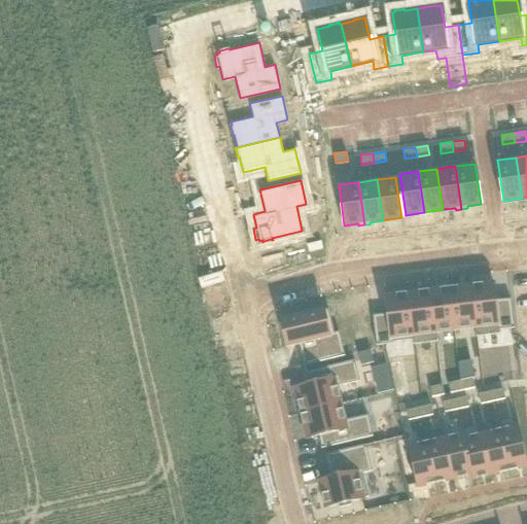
[(493,281),(470,284),(476,325),(475,325),(476,335),(499,332),(499,328),(514,326),(511,297),(495,299),(493,281)]
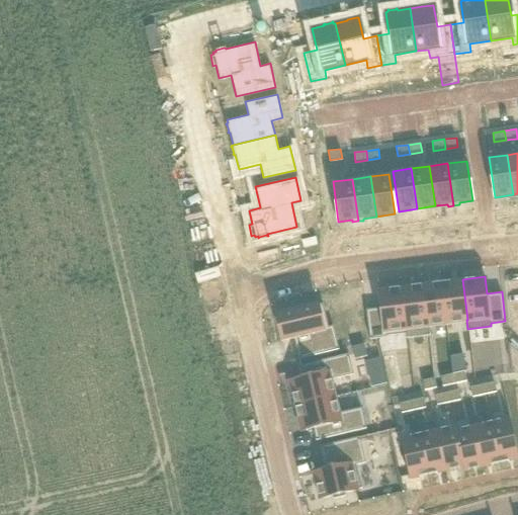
[(462,279),(440,282),(445,322),(466,320),(467,320),(462,279)]
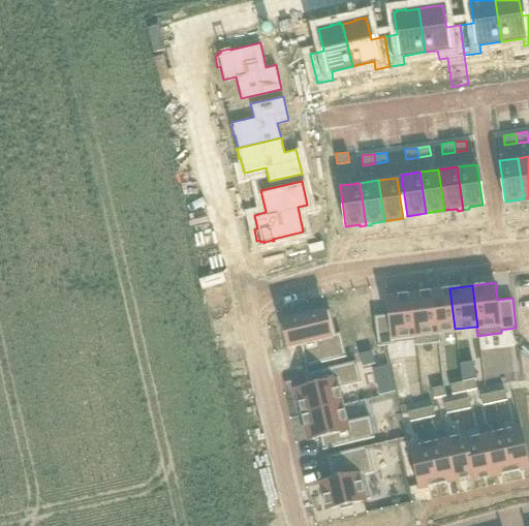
[(449,288),(428,290),(433,332),(438,331),(455,329),(449,288)]
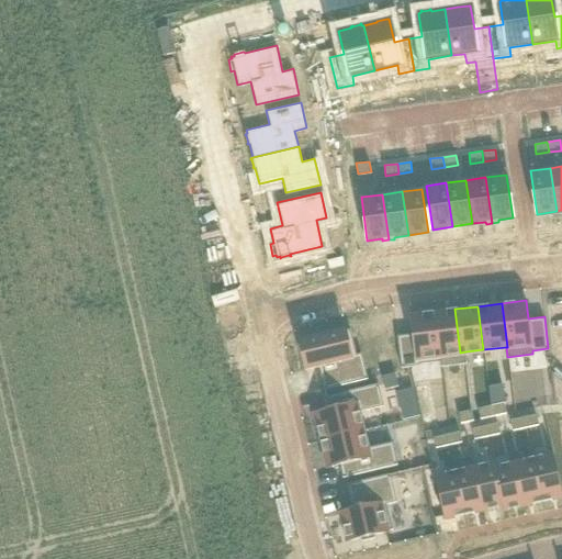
[(454,309),(431,312),(437,361),(440,360),(440,366),(467,362),(465,351),(460,353),(454,309)]
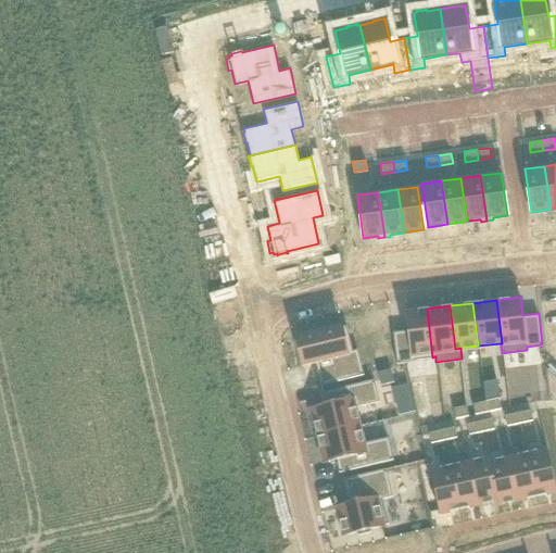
[(408,329),(392,331),(396,363),(415,361),(415,360),(432,357),(427,309),(406,311),(408,329)]
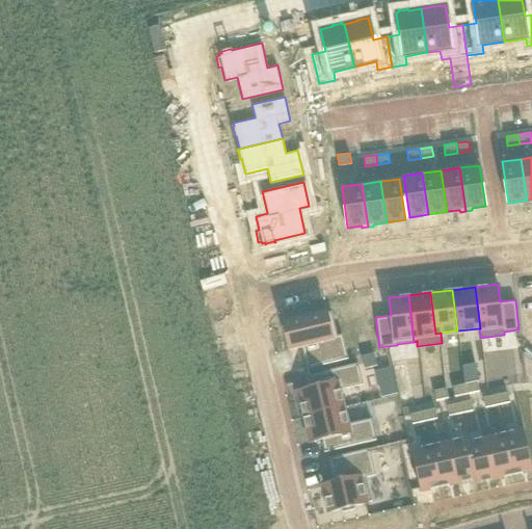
[(299,318),(283,322),(289,348),(301,345),(307,367),(347,358),(342,334),(337,335),(331,311),(311,316),(310,312),(298,315),(299,318)]
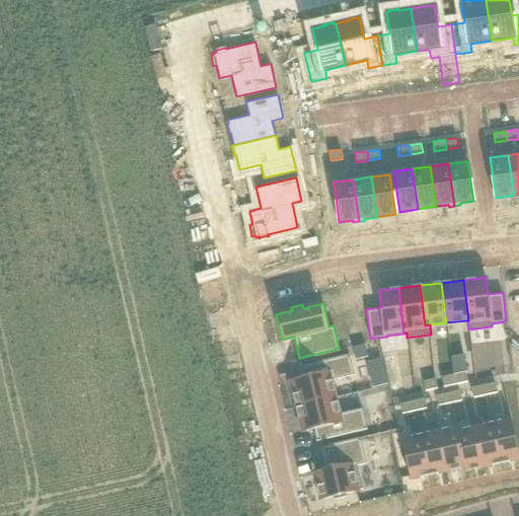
[(364,343),(352,346),(355,358),(367,355),(364,343)]
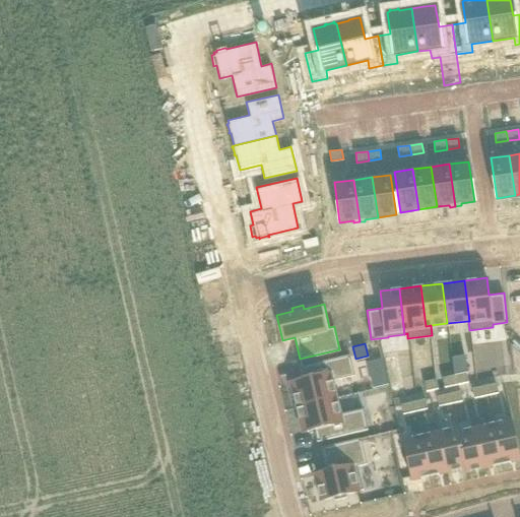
[(302,379),(290,382),(297,406),(336,397),(332,380),(354,375),(349,353),(299,366),(302,379)]
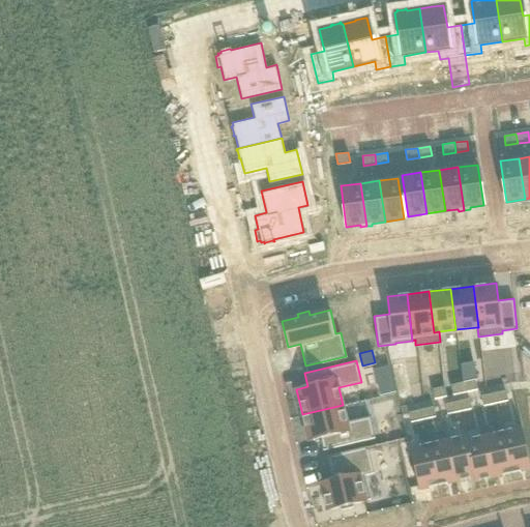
[(475,378),(463,381),(465,390),(477,388),(475,378)]
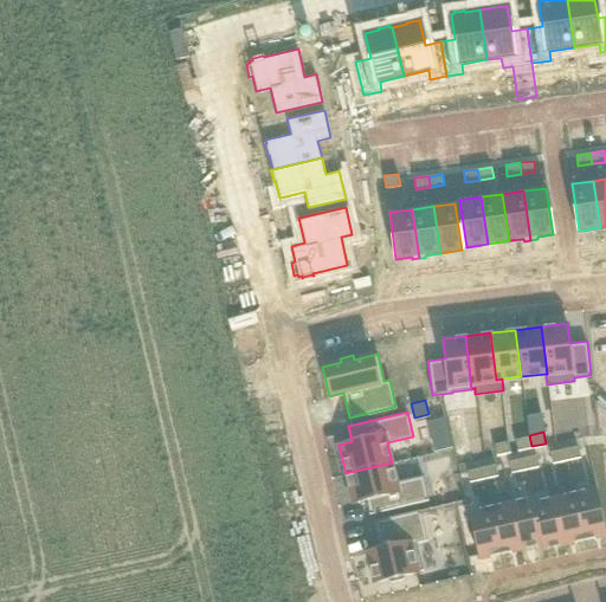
[(478,434),(468,437),(471,454),(481,452),(478,434)]
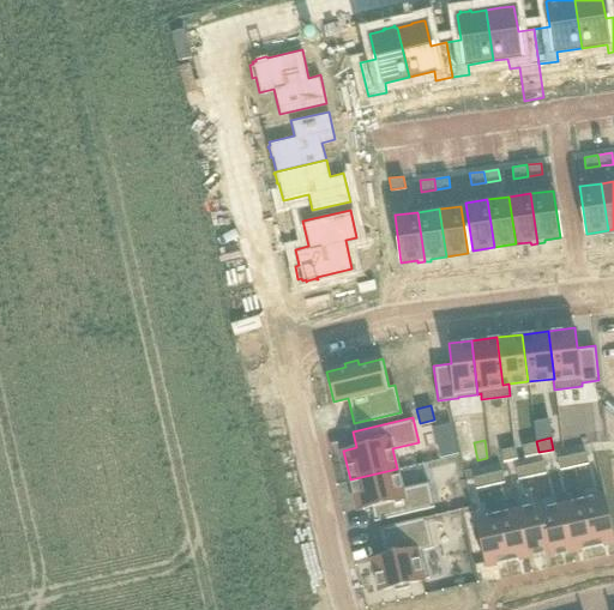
[(536,441),(522,445),(524,456),(539,452),(536,441)]
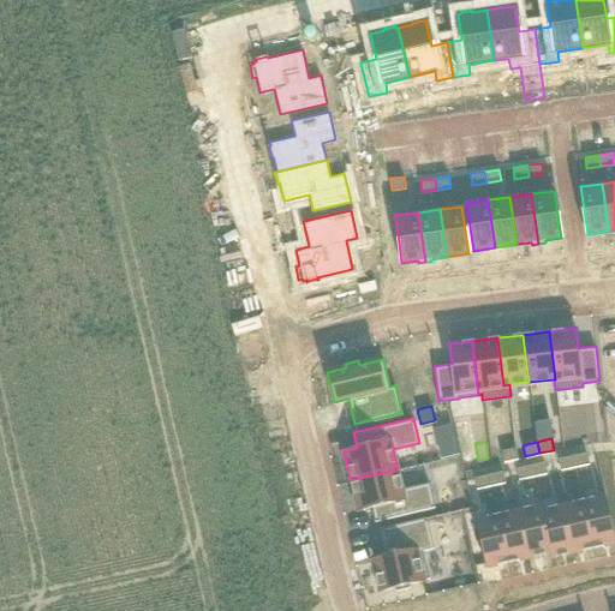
[(515,447),(501,450),(503,461),(518,457),(515,447)]
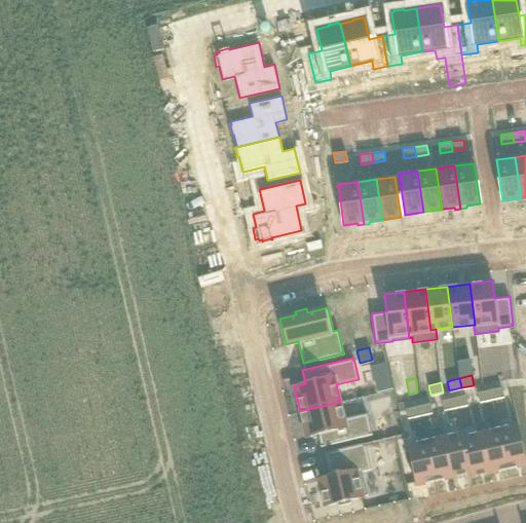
[(501,386),(490,389),(492,399),(503,396),(501,386)]
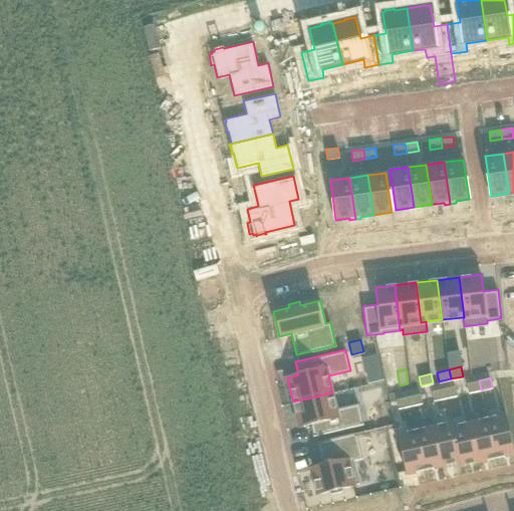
[(479,380),(467,382),(469,393),(481,390),(479,380)]
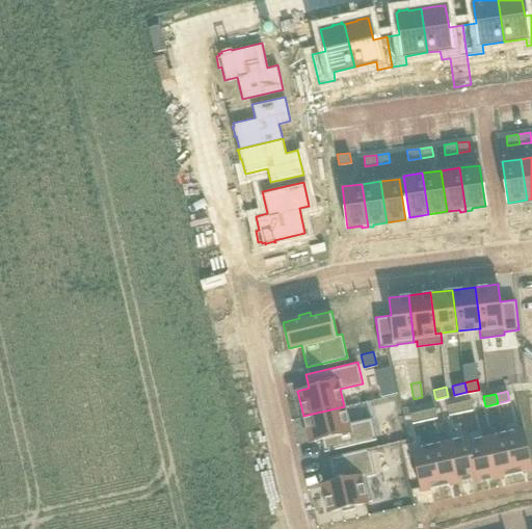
[(471,399),(458,402),(461,412),(473,408),(471,399)]
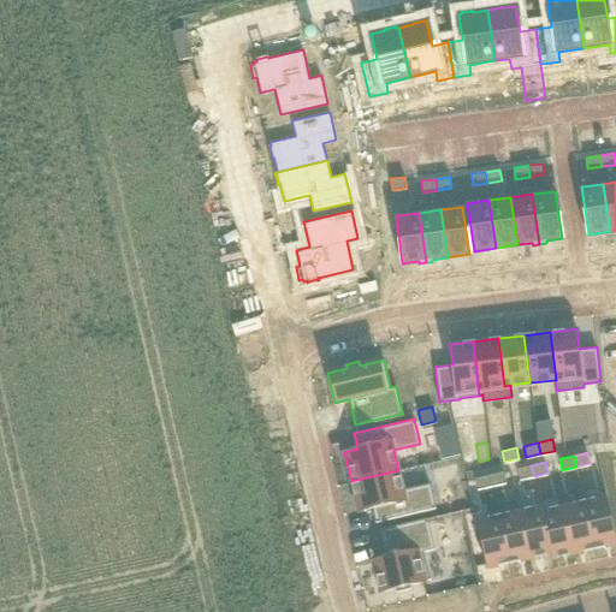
[(531,465),(517,468),(520,480),(534,476),(531,465)]
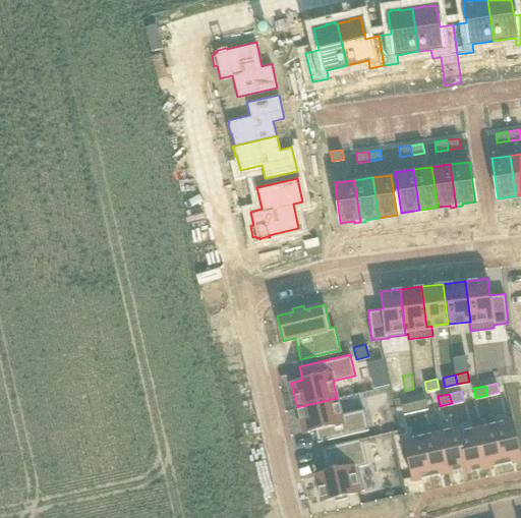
[(337,398),(297,407),(302,432),(314,428),(317,442),(368,429),(363,409),(340,414),(337,398)]
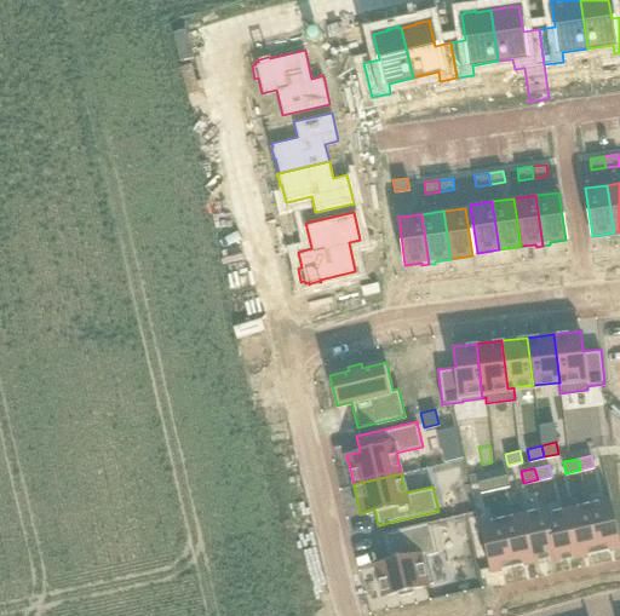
[(506,475),(492,478),(494,489),(509,485),(506,475)]
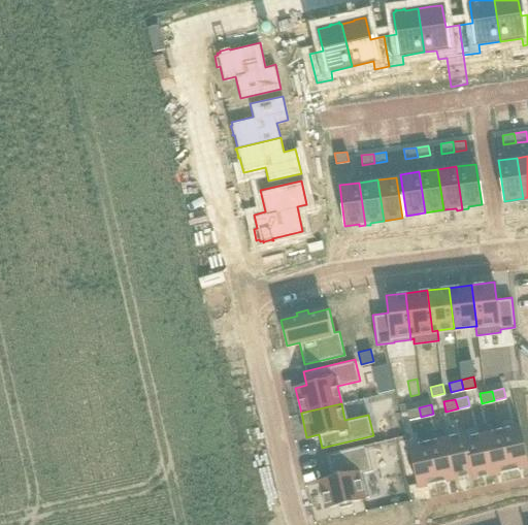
[(419,407),(407,409),(409,419),(421,417),(419,407)]
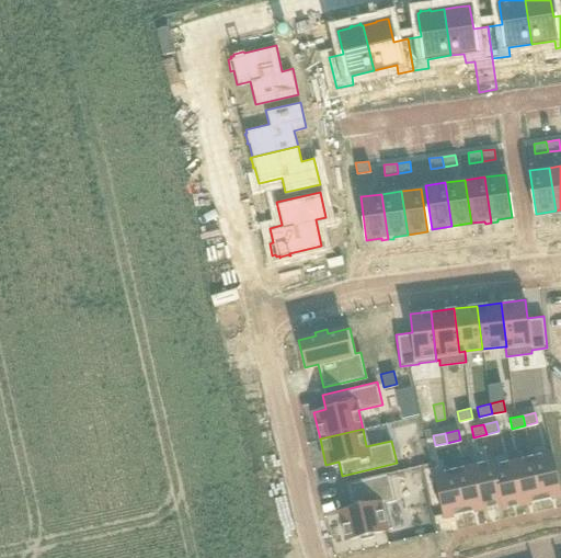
[(560,493),(551,452),(531,456),(541,500),(560,494),(560,493)]
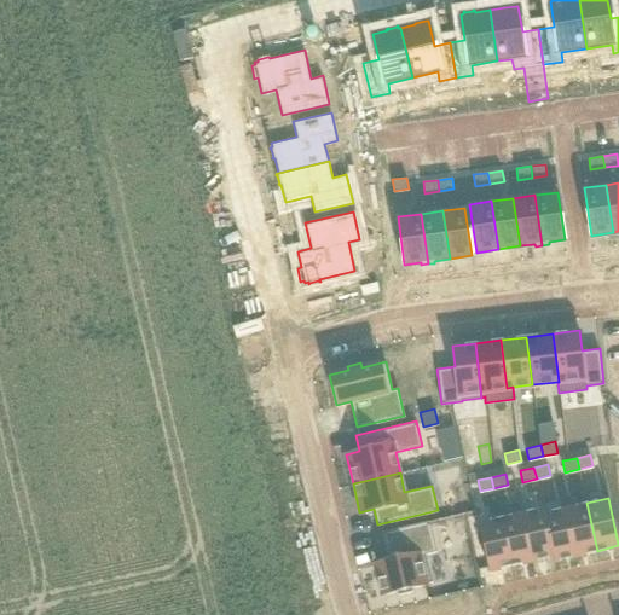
[(586,503),(565,508),(576,555),(597,551),(586,503)]
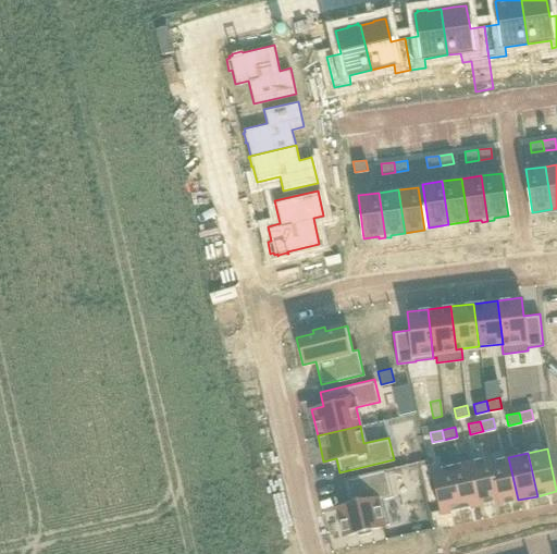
[(490,457),(469,462),(479,504),(497,501),(497,500),(490,462),(491,462),(490,457)]
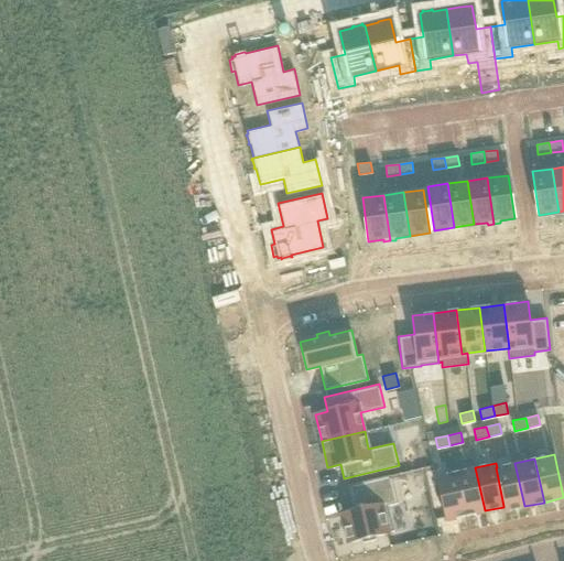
[(497,467),(496,467),(503,506),(503,507),(505,510),(524,506),(514,463),(497,467)]
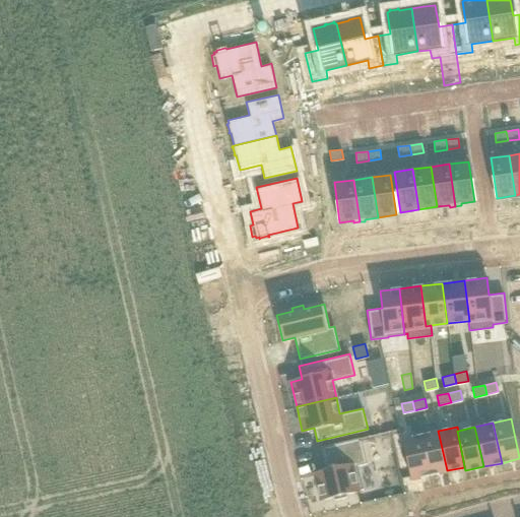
[(390,430),(377,434),(379,441),(392,438),(390,430)]
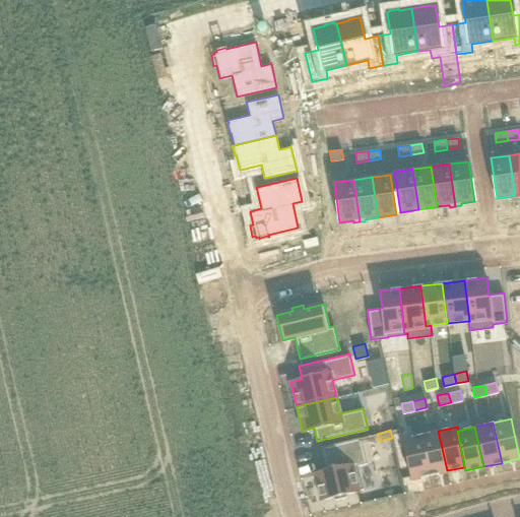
[(438,431),(420,435),(430,474),(447,470),(438,431)]
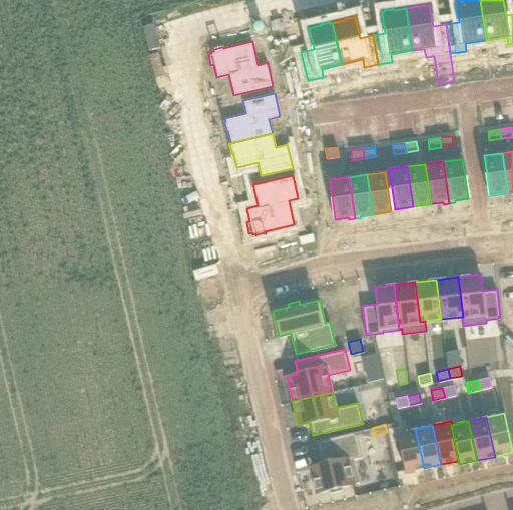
[(415,429),(396,433),(405,472),(424,468),(415,429)]
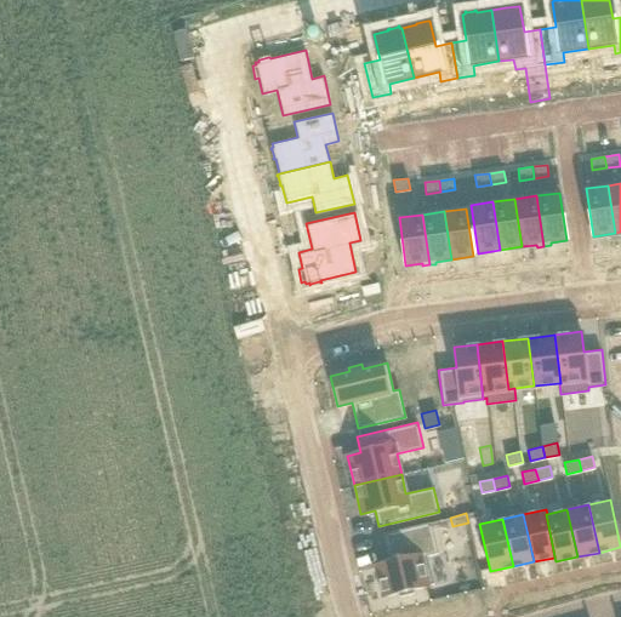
[(389,561),(376,565),(383,595),(399,592),(400,595),(414,593),(412,588),(433,583),(427,555),(438,553),(431,521),(383,533),(389,561)]
